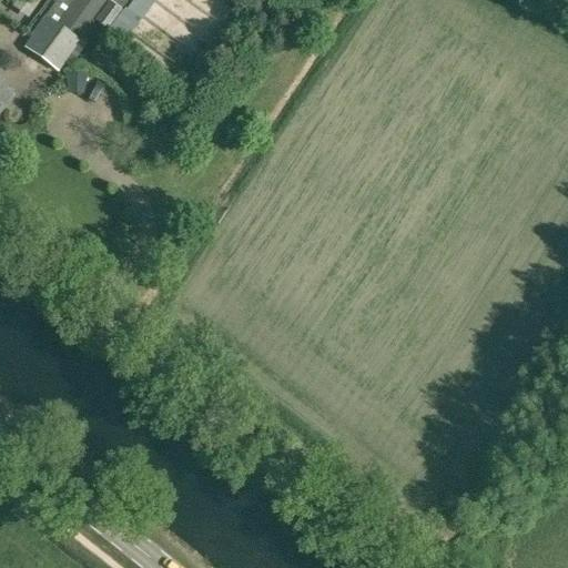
[(21,0),(34,9),(41,0),(21,0)]
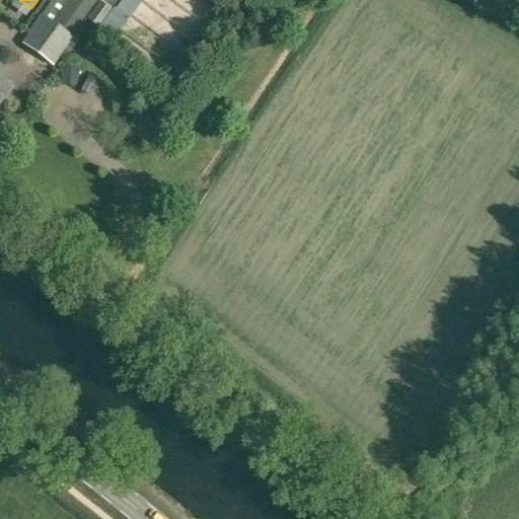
[(112,6),(103,0),(65,0),(50,20),(42,15),(21,44),(52,66),(59,56),(65,60),(80,38),(75,33),(88,15),(99,23),(112,6)]
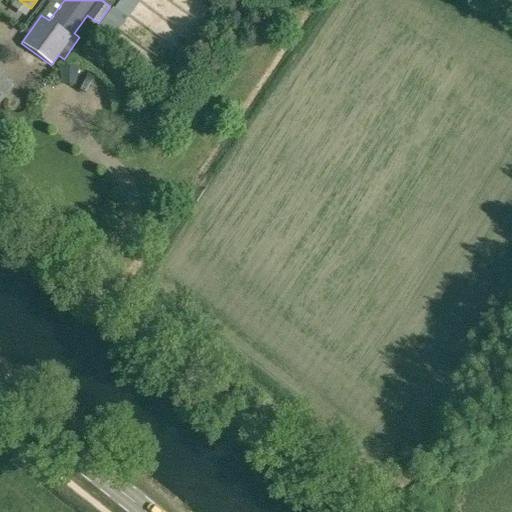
[(49,20),(64,0),(51,0),(41,15),(49,20)]
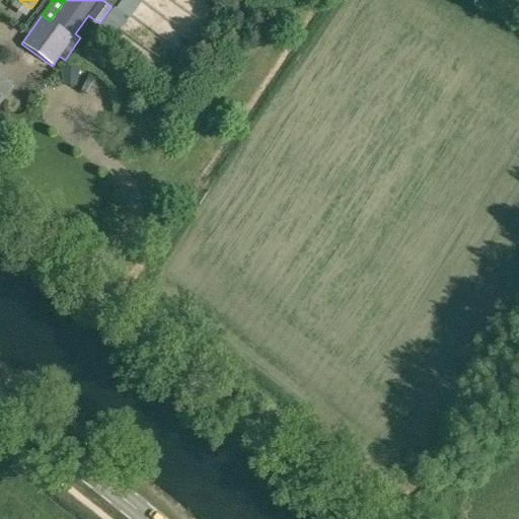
[(119,0),(108,15),(125,25),(142,0),(119,0)]
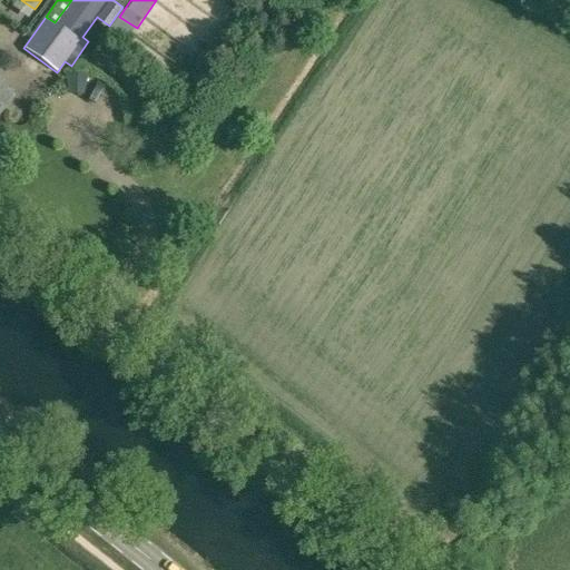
[(0,110),(12,95),(0,85),(0,110)]
